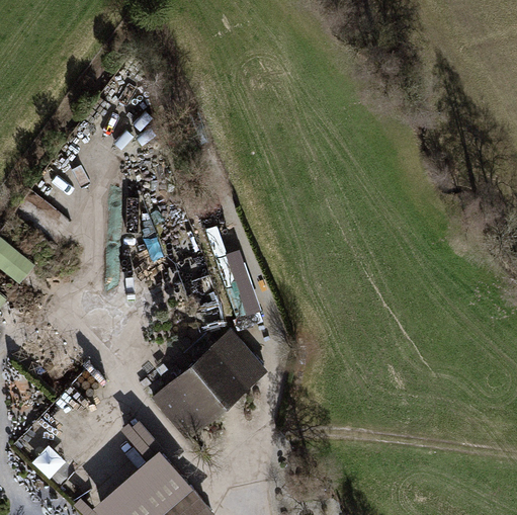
[(0,266),(24,280),(36,258),(0,237),(0,266)]
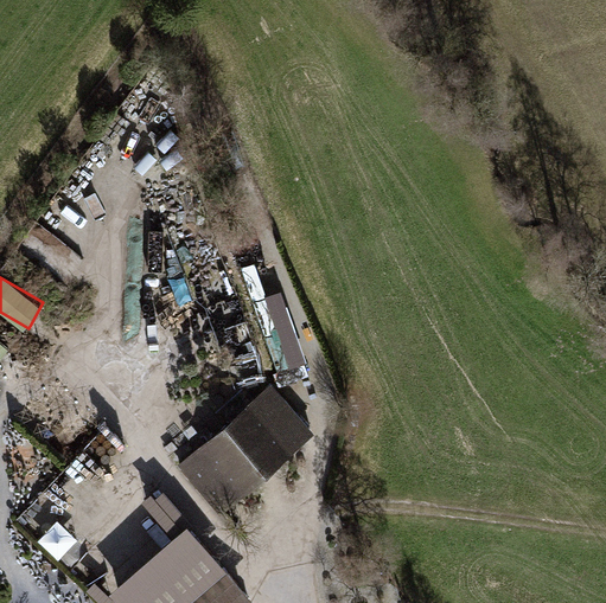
[(301,318),(291,321),(282,294),(266,299),(288,370),(316,361),(301,318)]
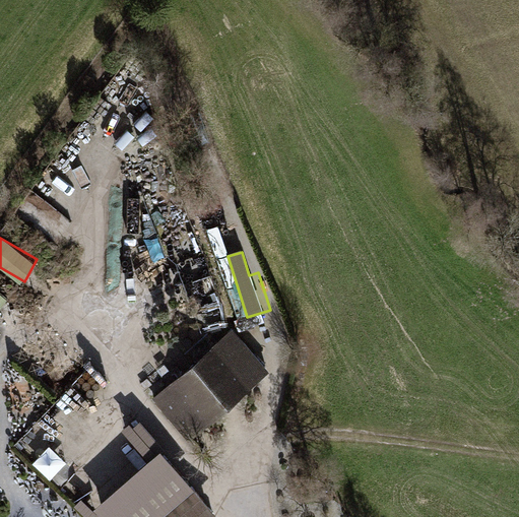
[(231,332),(151,401),(189,444),(268,375),(231,332)]
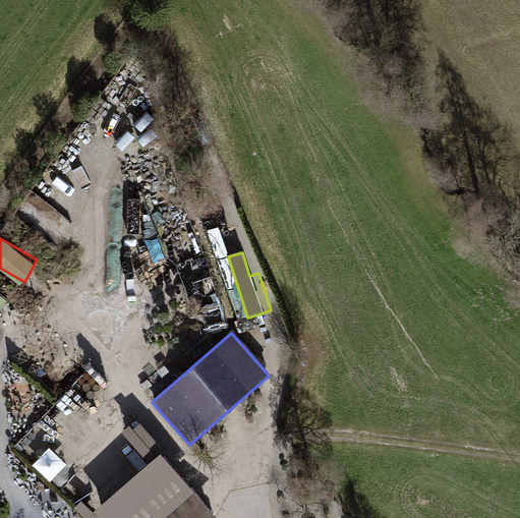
[(49,477),(61,466),(48,453),(37,465),(49,477)]
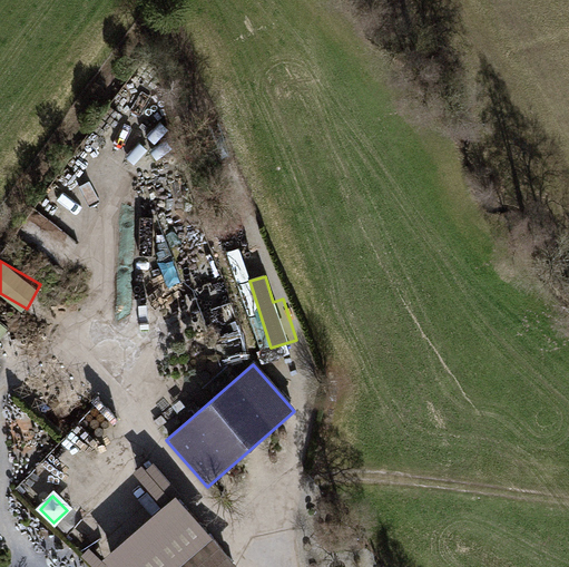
[(175,497),(101,560),(107,566),(235,566),(175,497)]
